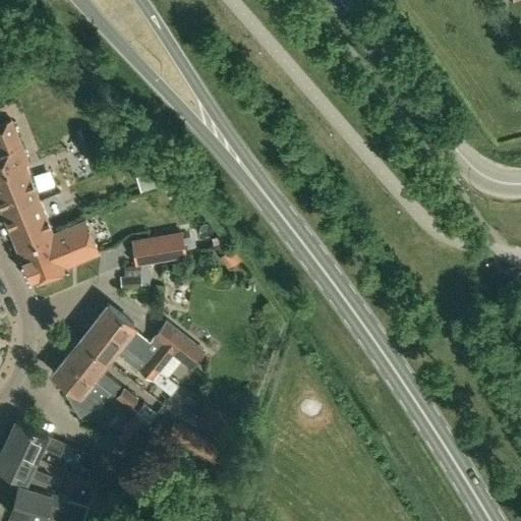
[(0,206),(2,212),(38,197),(36,194),(24,165),(29,163),(11,120),(0,124),(0,206)]
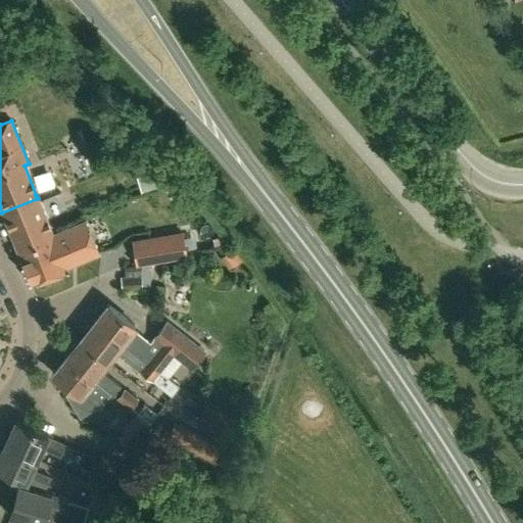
[(53,234),(38,198),(2,212),(17,250),(53,238),(52,235),(53,234)]
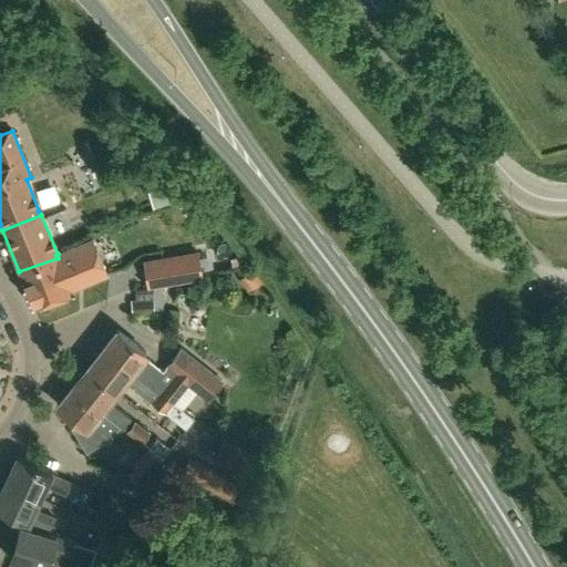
[(50,306),(51,300),(73,294),(62,265),(75,259),(71,248),(58,254),(57,255),(58,258),(19,271),(33,307),(37,306),(41,309),(45,309),(50,306)]
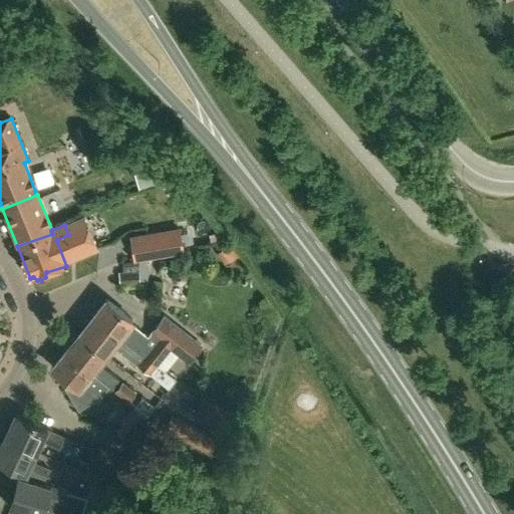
[(184,251),(180,226),(131,234),(136,259),(184,251)]
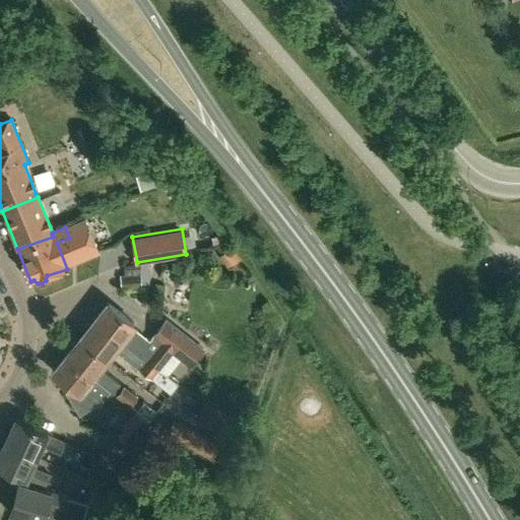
[(235,253),(231,247),(218,256),(229,268),(241,259),(236,253),(235,253)]
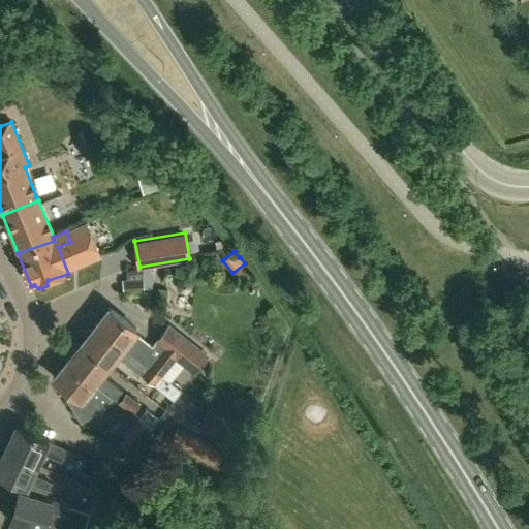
[(143,270),(125,272),(126,279),(122,279),(123,294),(144,292),(143,270)]
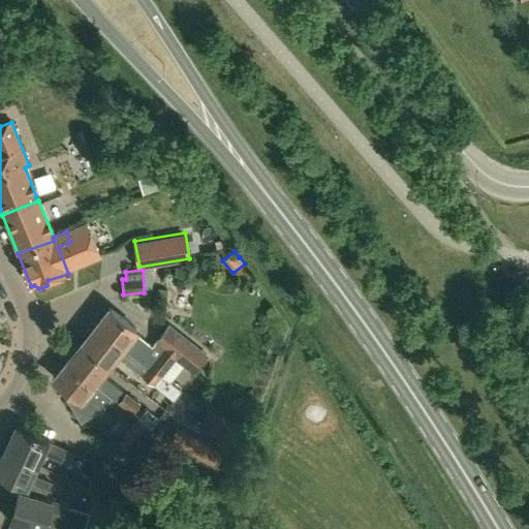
[(111,308),(97,325),(161,376),(162,374),(168,367),(175,360),(193,373),(209,355),(168,323),(153,342),(154,342),(152,345),(135,332),(137,330),(111,308)]
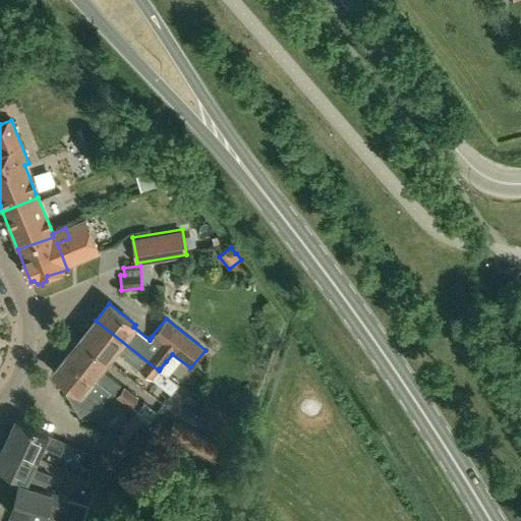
[(159,370),(96,321),(80,338),(108,359),(115,350),(132,363),(131,363),(152,380),(169,394),(178,384),(160,368),(159,370)]
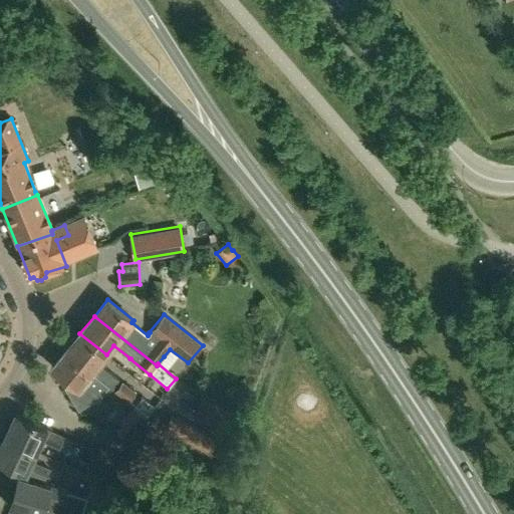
[(106,354),(79,333),(65,351),(94,373),(93,374),(108,387),(111,389),(118,379),(99,362),(106,354)]
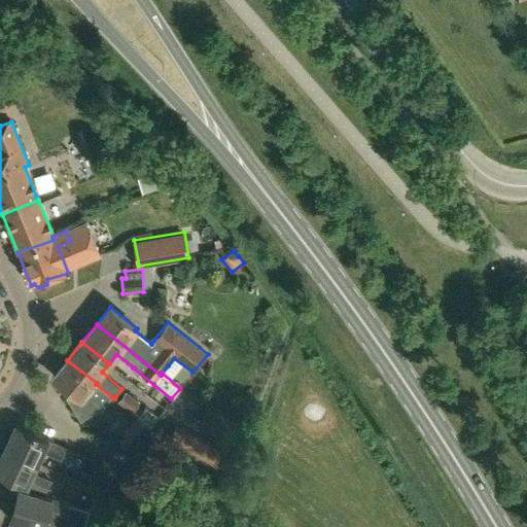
[(111,396),(96,384),(97,383),(67,360),(54,375),(66,385),(63,389),(81,418),(103,406),(111,396)]
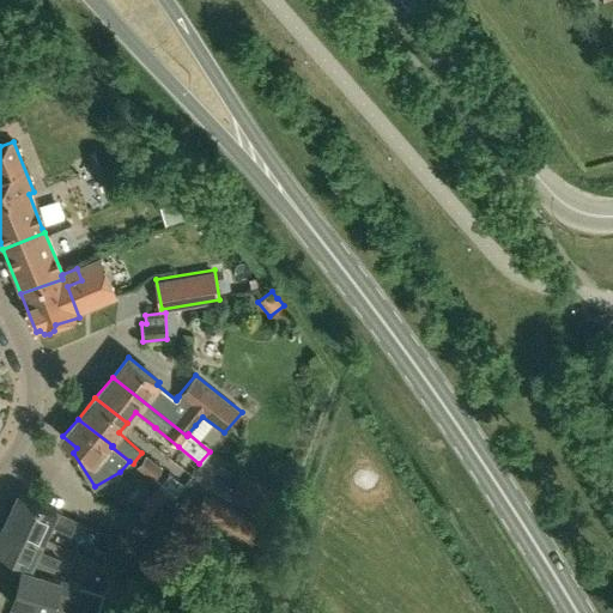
[(146,454),(137,467),(152,479),(162,467),(146,454)]
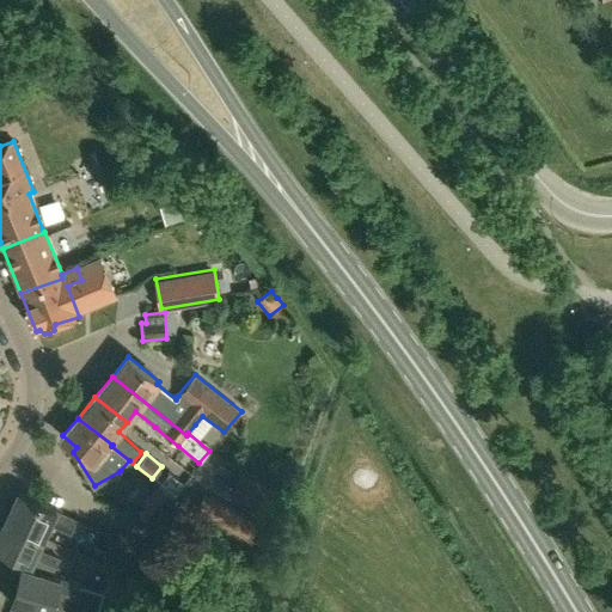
[(285,493),(239,470),(232,485),(277,508),(285,493)]
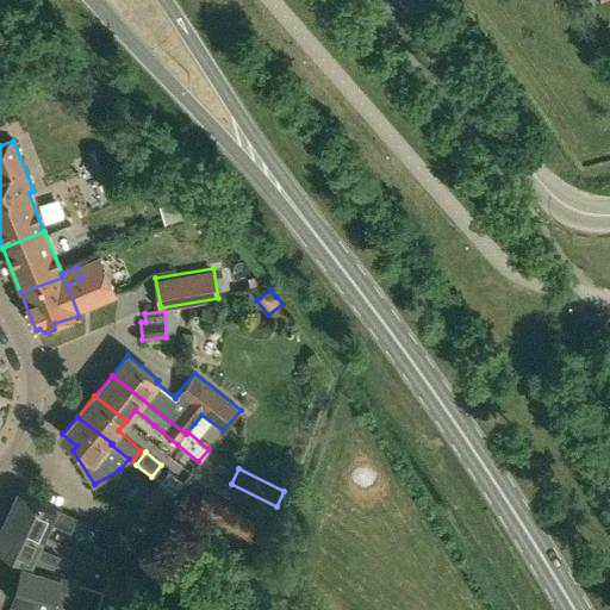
[(136,509),(153,522),(175,496),(157,481),(136,509)]
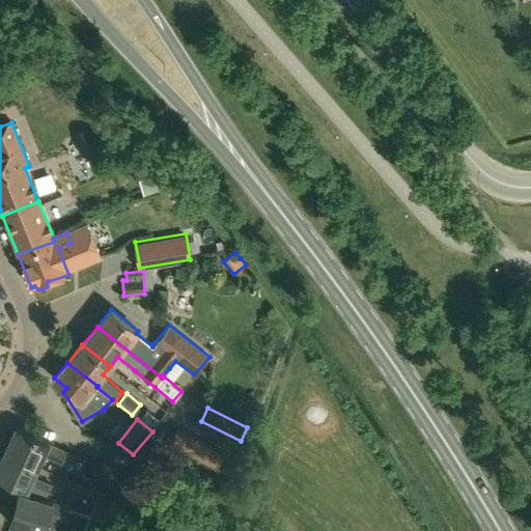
[(16,426),(2,455),(35,470),(42,455),(61,464),(65,452),(48,444),(49,442),(16,426)]
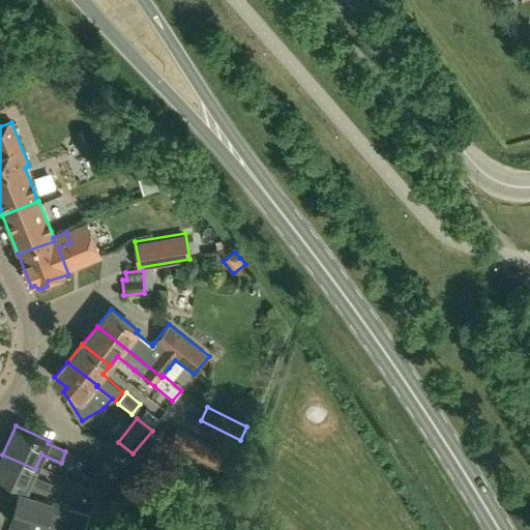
[(214,468),(224,453),(177,427),(169,442),(214,468)]
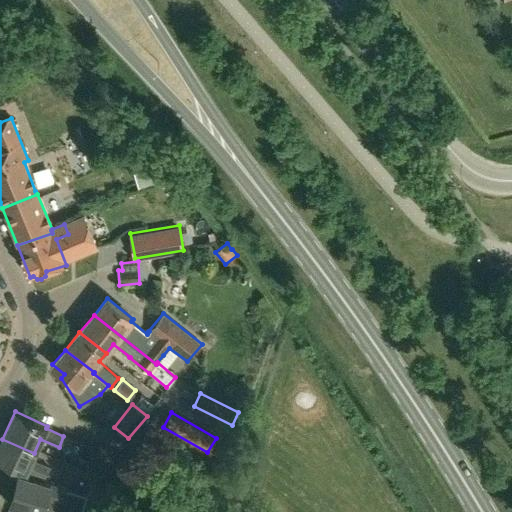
[(0,444),(0,459),(26,472),(26,471),(44,479),(49,468),(31,460),(34,453),(2,439),(0,444)]
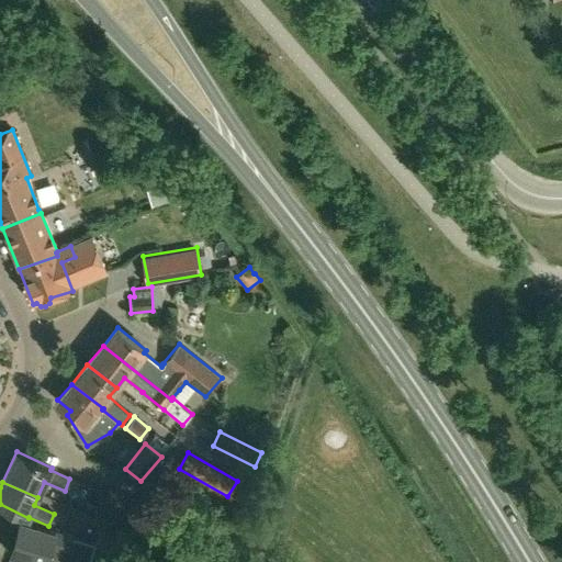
[(56,534),(21,521),(10,553),(34,561),(88,561),(94,543),(74,537),(76,530),(59,526),(56,534)]
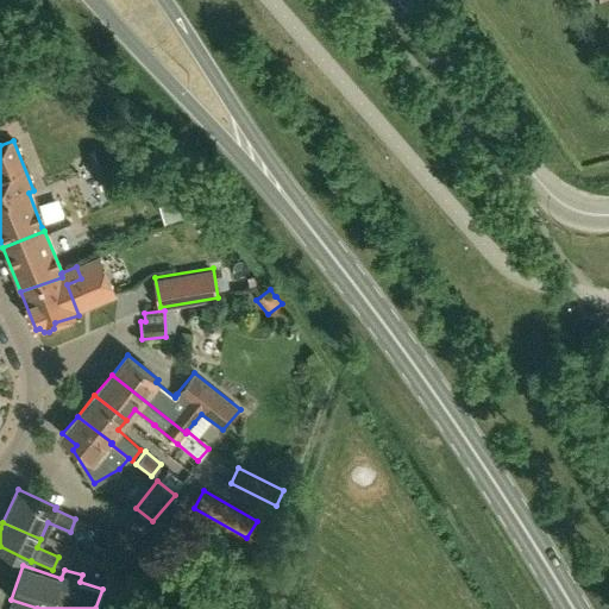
[(119,597),(127,573),(111,567),(102,591),(119,597)]
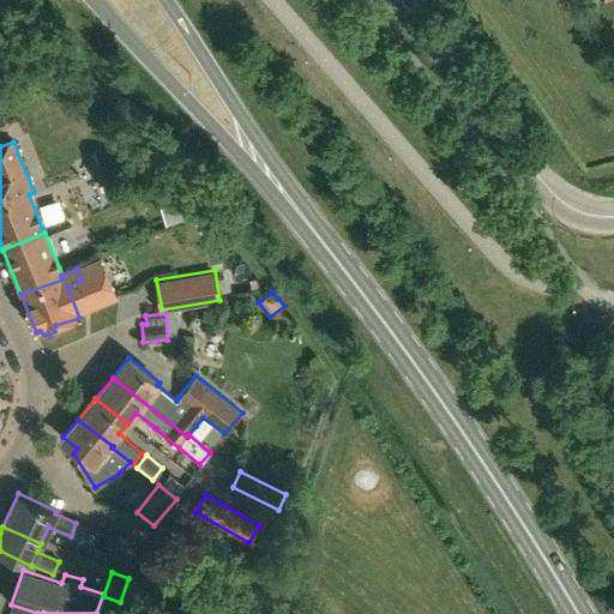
[(155,588),(128,578),(120,602),(146,612),(155,588)]
